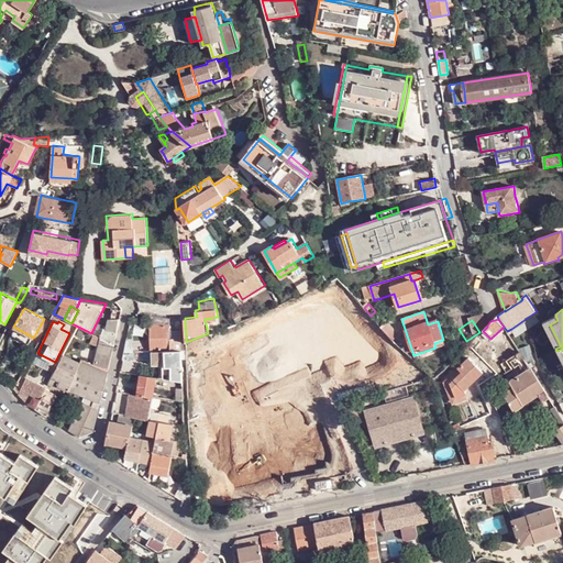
[(101,339),(113,345),(119,322),(113,321),(111,330),(106,330),(101,339)]
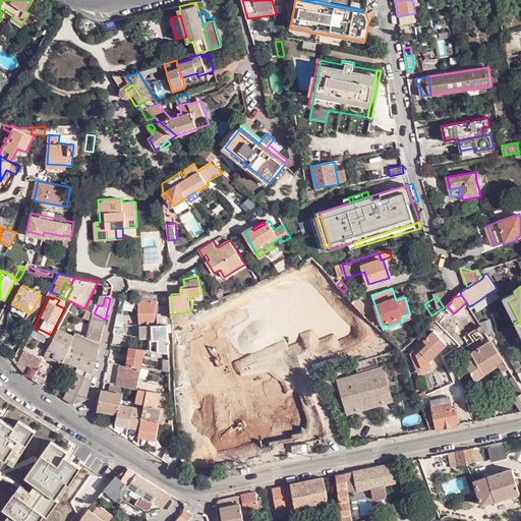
[(369,309),(360,298),(354,300),(352,302),(353,303),(363,314),(369,309)]
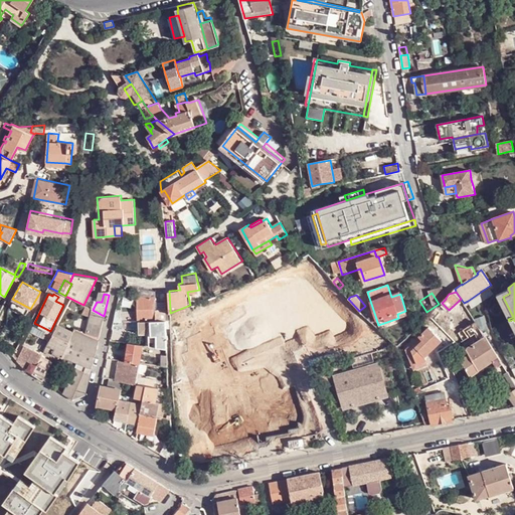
[(138,297),(139,321),(156,320),(156,306),(163,306),(163,297),(155,297),(155,296),(138,297)]
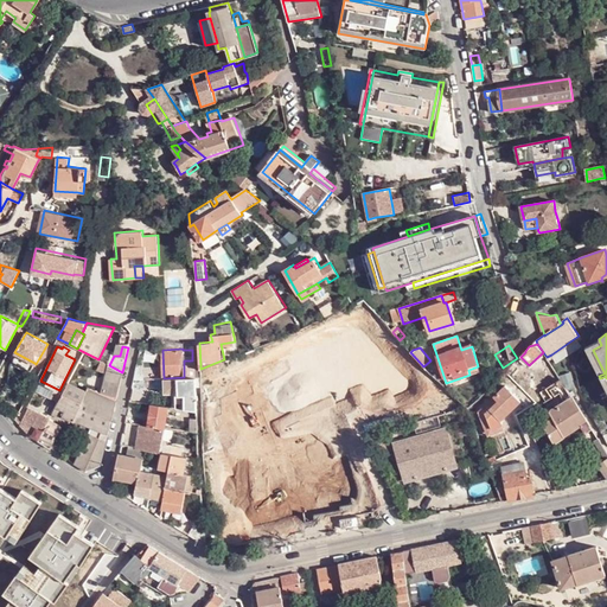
[(84,352),(77,368),(85,371),(90,364),(100,369),(103,363),(98,359),(84,352)]
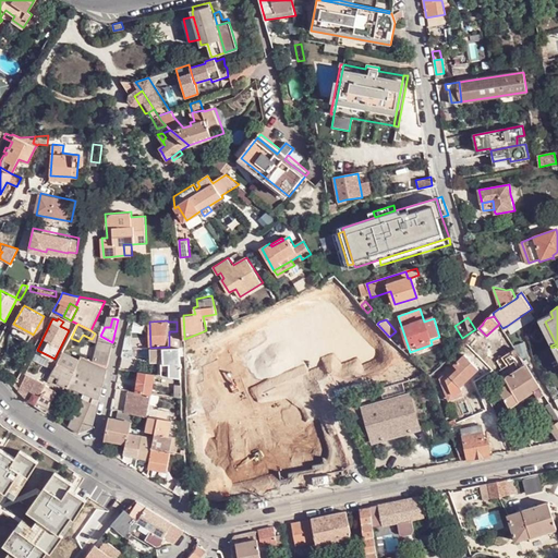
[(502,328),(499,324),(487,335),(493,343),(501,338),(506,335),(502,330),(502,329),(502,328)]
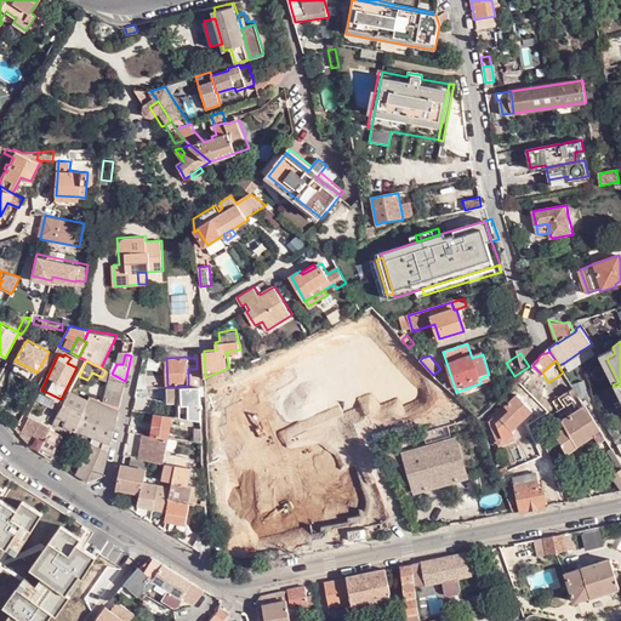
[(35,371),(17,362),(13,369),(32,379),(35,371)]
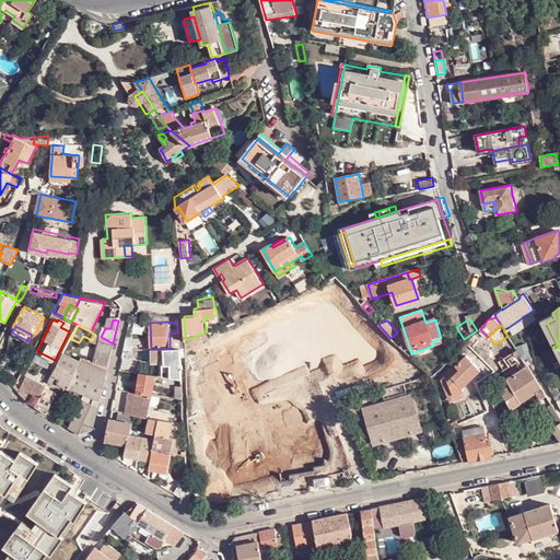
[(468,342),(471,346),(480,337),(477,334),(468,342)]
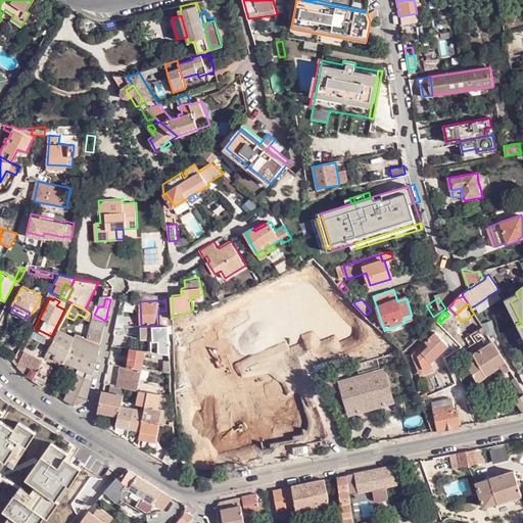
[(90,323),(103,329),(105,321),(94,315),(90,323)]
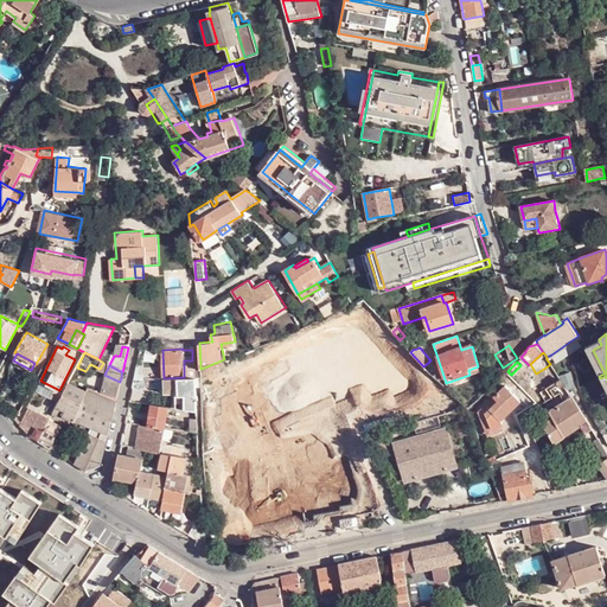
[(328,510),(364,498),(343,433),(337,435),(327,409),(334,407),(324,376),(287,389),(282,377),(224,397),(216,374),(209,376),(219,406),(224,404),(236,439),(215,446),(247,537),(257,534),(255,526),(274,519),(255,466),(304,449),(314,479),(311,479),(315,494),(321,492),(328,510)]
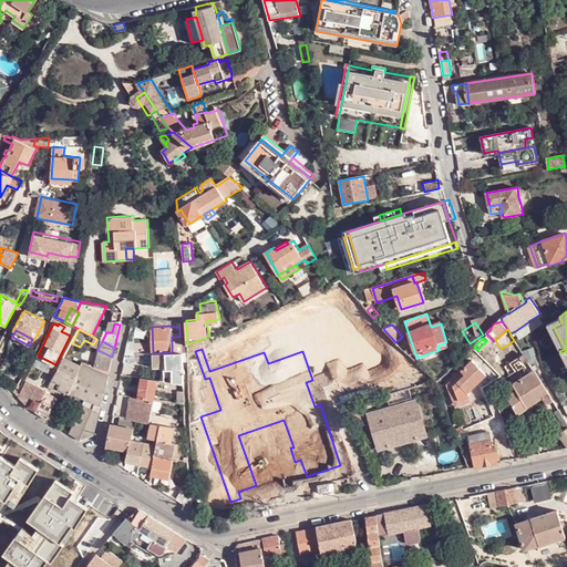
[(93,369),(109,373),(112,357),(98,350),(93,369)]
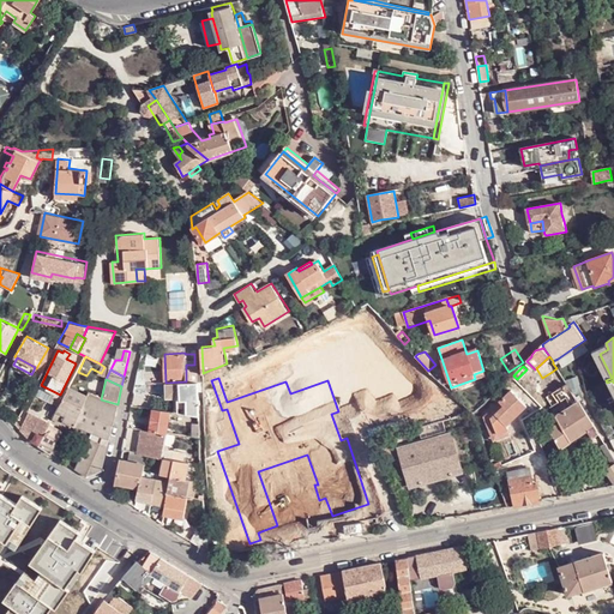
[(198,383),(198,381),(167,384),(168,398),(181,398),(181,413),(199,416),(199,393),(198,383)]
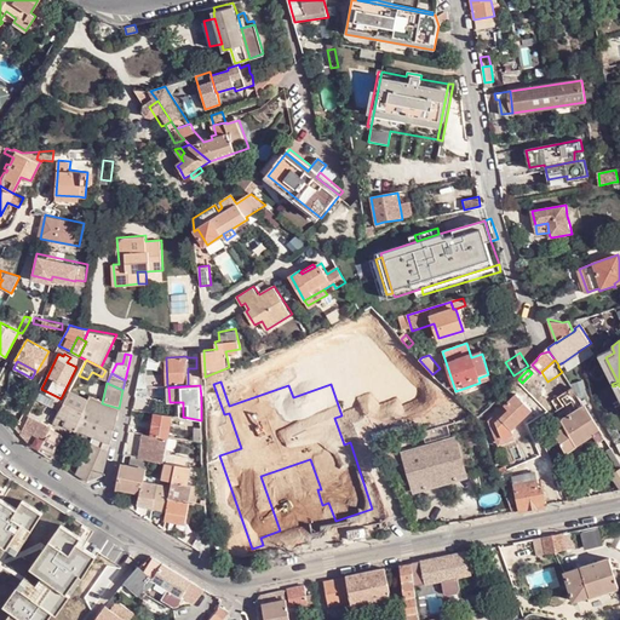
[(56,409),(61,399),(41,389),(36,400),(56,409)]
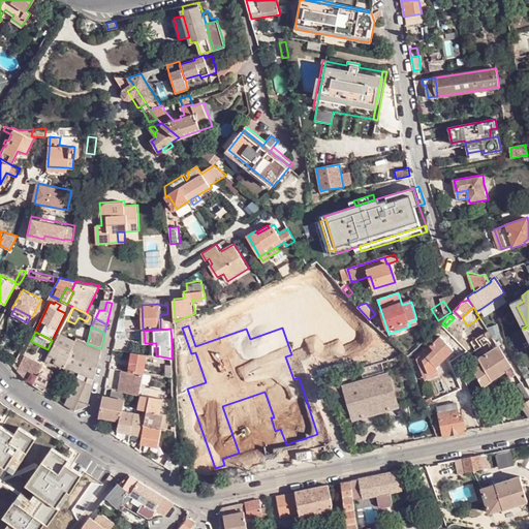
[(493,340),(488,332),(475,340),(480,347),(480,348),(487,344),(491,350),(478,359),(481,365),(472,370),(481,386),(506,371),(509,377),(515,375),(493,340)]
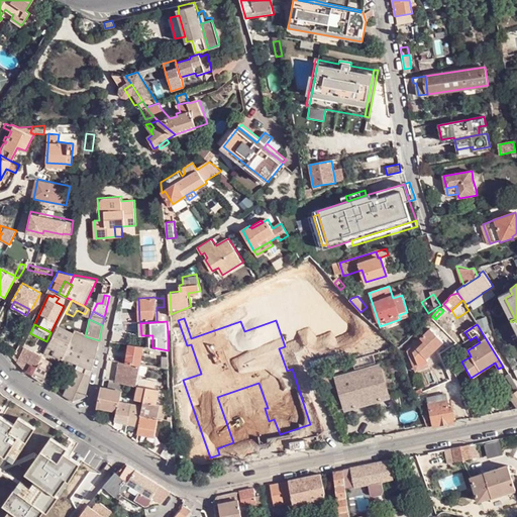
[(418,365),(427,357),(443,341),(431,328),(421,338),(424,341),(418,347),(415,344),(408,351),(414,367),(418,365)]
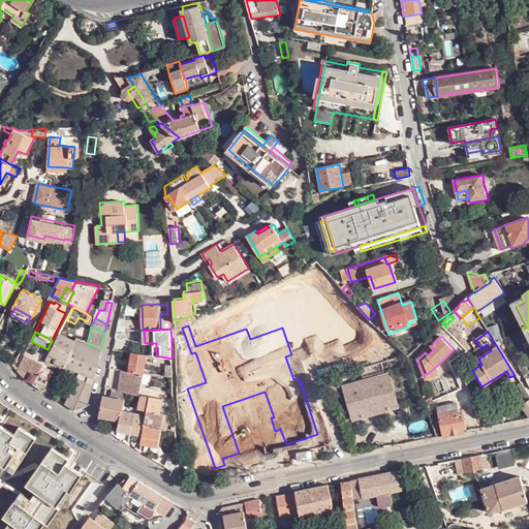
[(64,368),(67,361),(73,347),(57,338),(47,359),(64,368)]
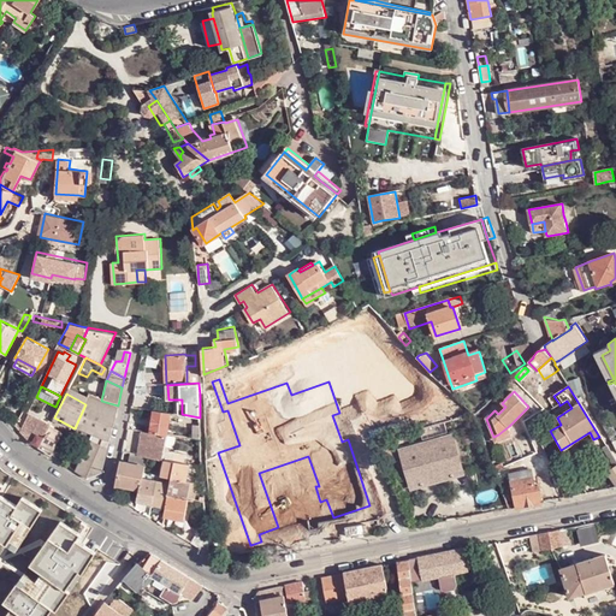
[(102,473),(118,406),(101,401),(89,396),(86,404),(78,420),(95,426),(89,440),(76,472),(88,479),(102,473)]
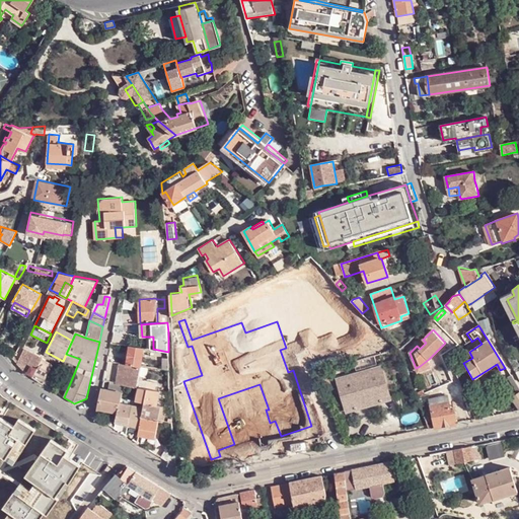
[(471,341),(466,334),(461,337),(465,345),(471,341)]
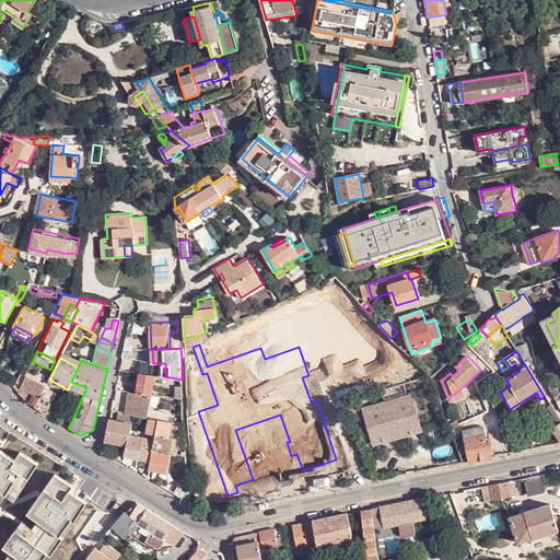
[(456,366),(450,373),(453,376),(459,370),(456,366)]
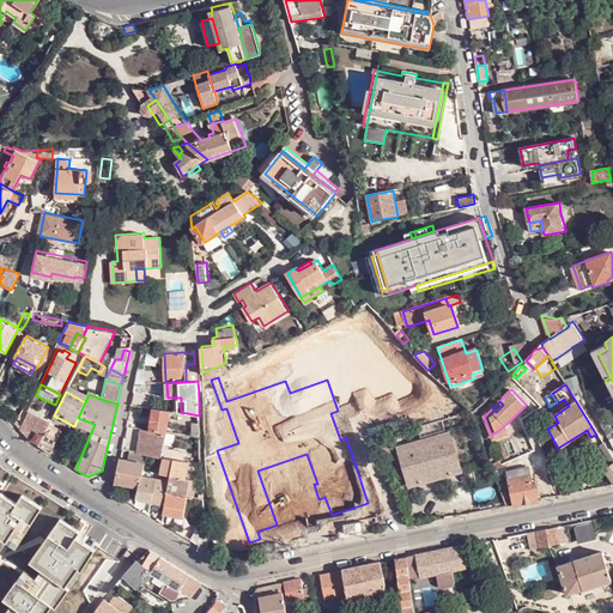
[(444,405),(423,412),(426,425),(450,418),(444,405)]
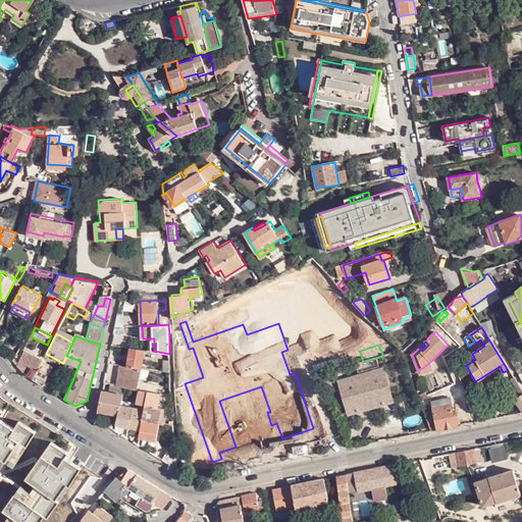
[(433,360),(436,360),(449,347),(448,345),(431,361),(433,360)]
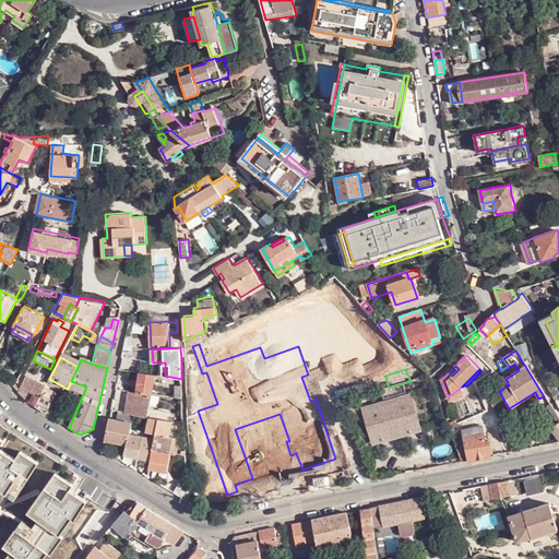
[(155,375),(140,372),(137,392),(152,393),(155,375)]
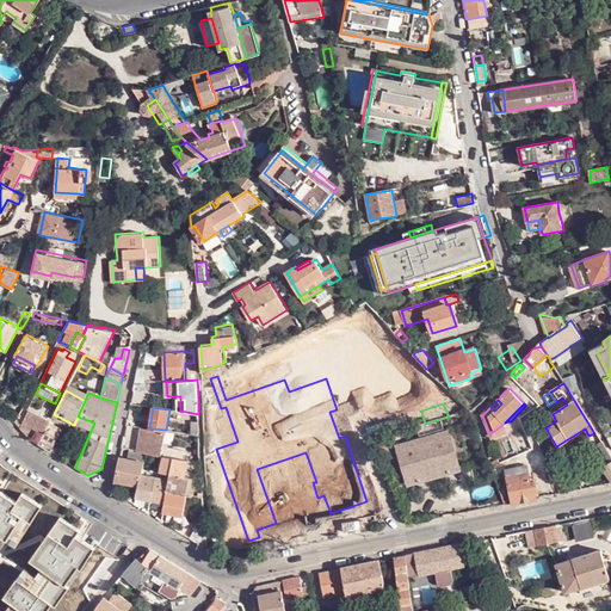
[(19,427),(32,440),(37,431),(43,434),(44,432),(50,421),(41,417),(28,411),(19,427)]
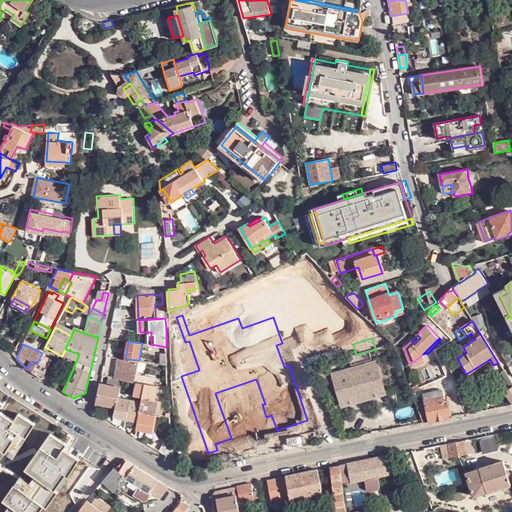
[(43,379),(49,367),(53,360),(42,355),(39,362),(37,362),(36,364),(32,372),(38,375),(43,379)]
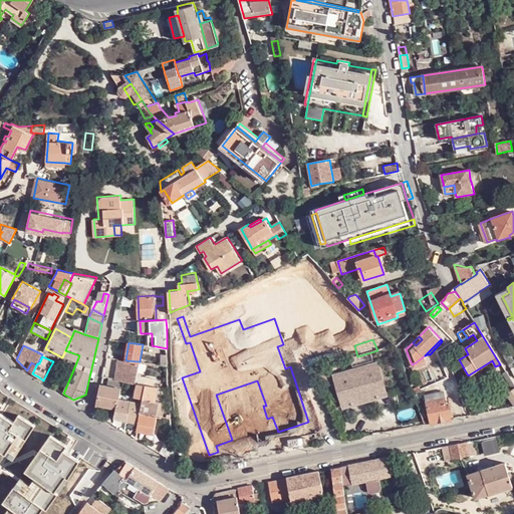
[(428,363),(425,358),(416,362),(413,364),(414,369),(428,363)]
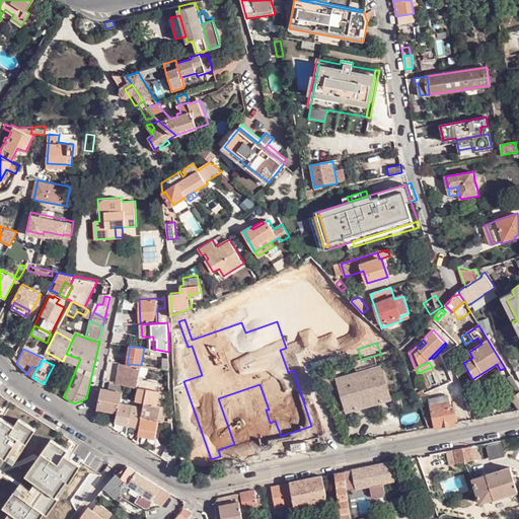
[(127,364),(121,363),(117,383),(124,384),(137,386),(141,365),(127,364)]
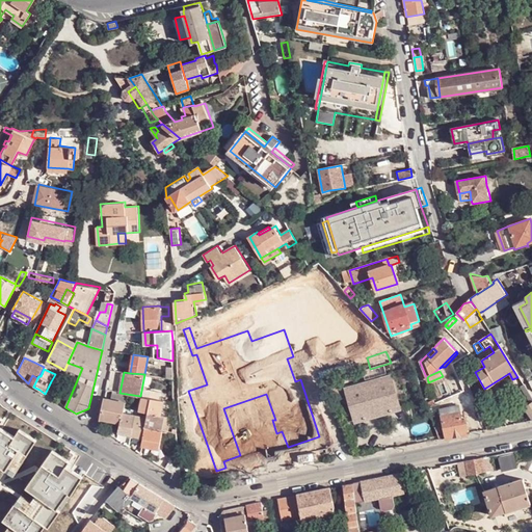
[(33,387),(37,378),(32,375),(28,383),(33,387)]
